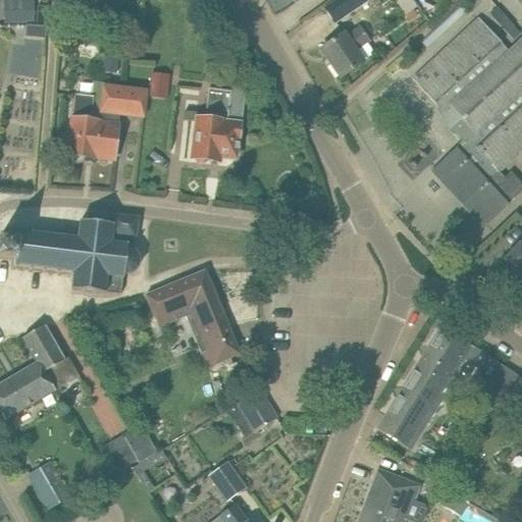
[(33,0),(2,0),(3,22),(34,21),(33,0)]
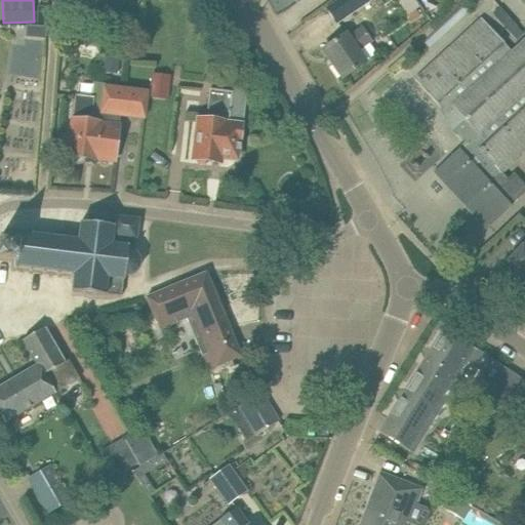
[(368,0),(340,0),(327,9),(336,23),(368,0)]
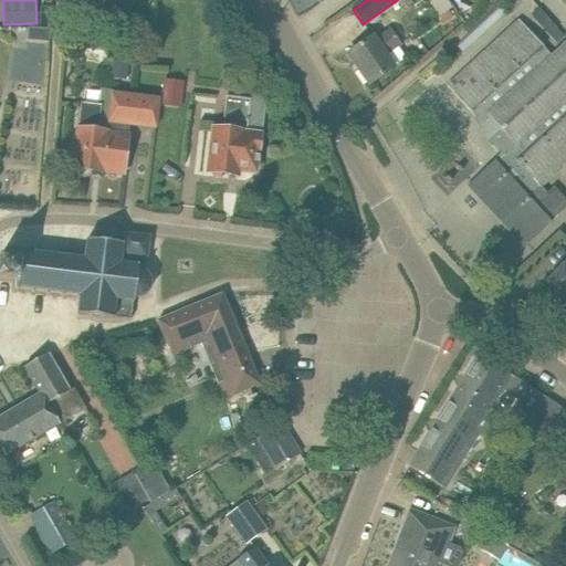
[(41,7),(39,28),(50,29),(52,7),(41,7)]
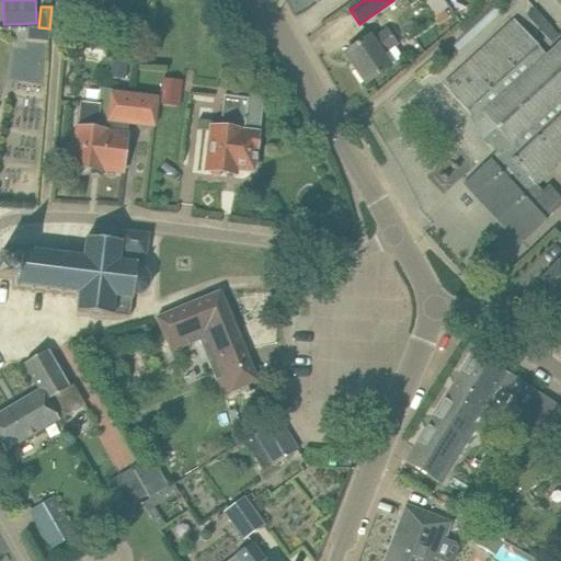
[(546,54),(514,21),(444,86),(477,122),(479,119),(484,124),(479,129),(484,140),(494,147),(500,152),(491,160),(490,159),(464,183),(519,245),(547,220),(546,220),(560,205),(560,197),(549,185),(542,191),(536,185),(560,161),(560,37),(552,27),(534,8),(525,16),(554,46),(546,54)]
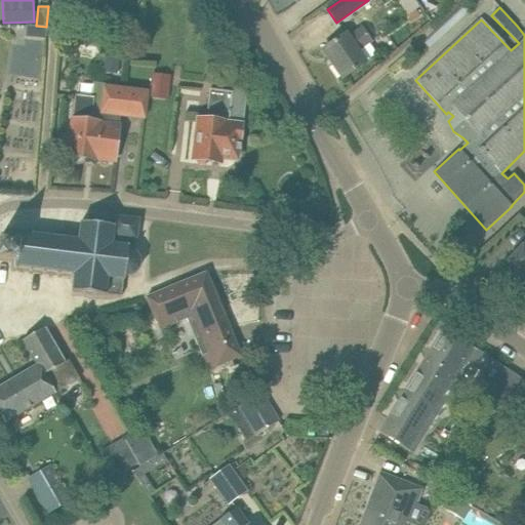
[(36,26),(26,26),(25,38),(45,39),(46,27),(36,26)]
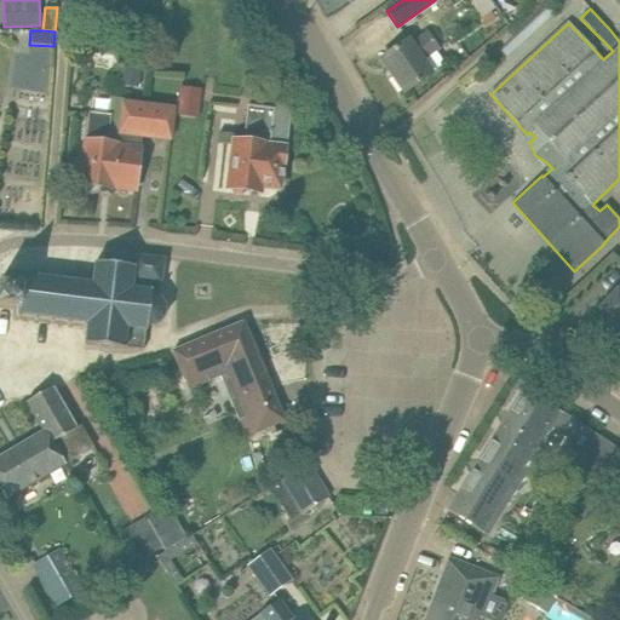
[(408,40),(401,46),(380,59),(405,92),(431,74),(430,73),(443,63),(434,51),(438,49),(426,33),(411,44),(408,40)]
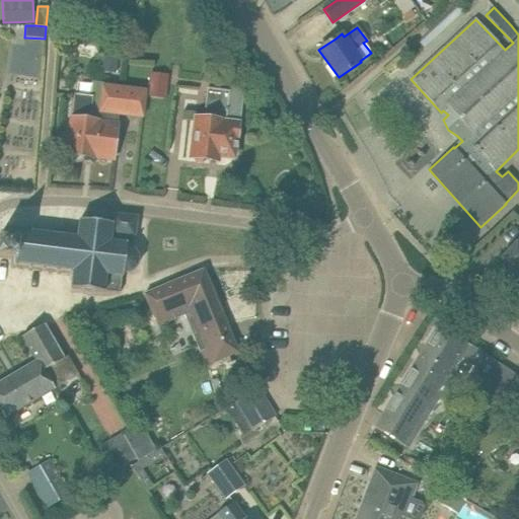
[(102,52),(101,72),(115,73),(117,53),(102,52)]
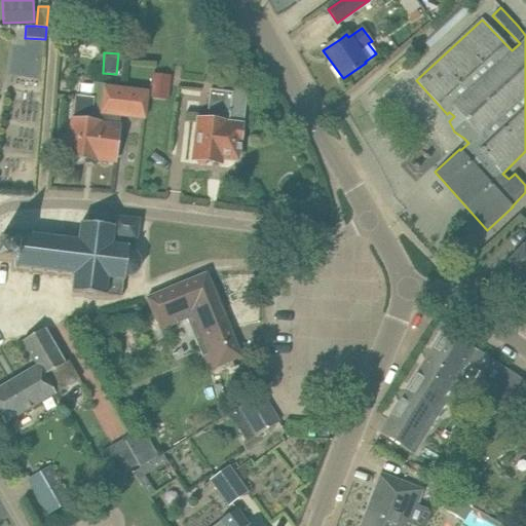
[(152,74),(149,98),(168,100),(171,76),(152,74)]
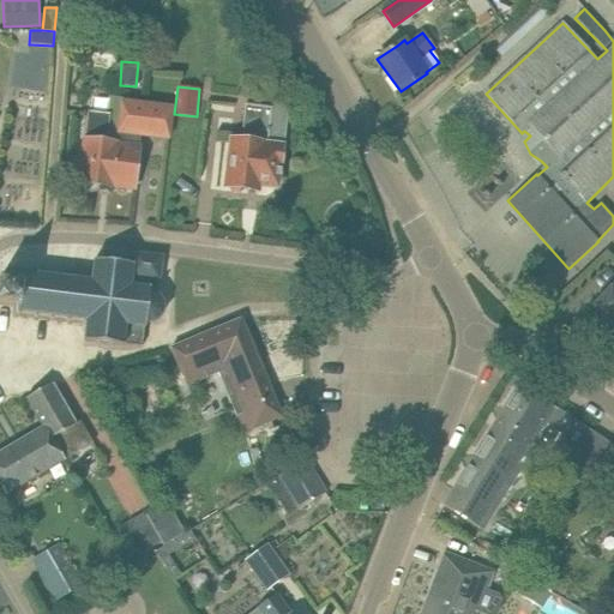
[(168,139),(170,107),(119,100),(118,107),(112,107),(110,114),(88,112),(85,139),(84,139),(79,184),(112,187),(112,186),(134,188),(140,137),(168,139)]
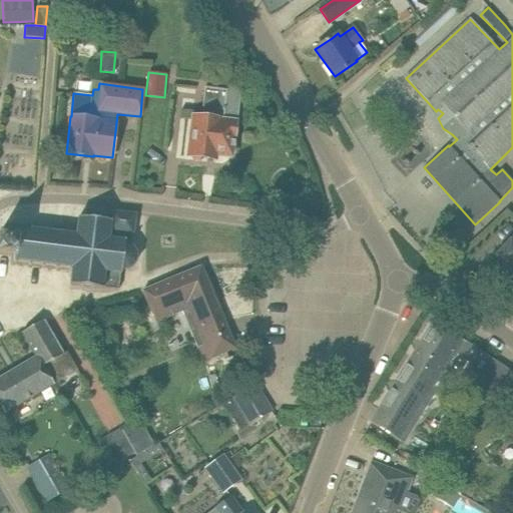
[(188,156),(215,159),(216,155),(231,157),(235,121),(239,91),(227,90),(204,87),(201,117),(192,116),(188,156)]
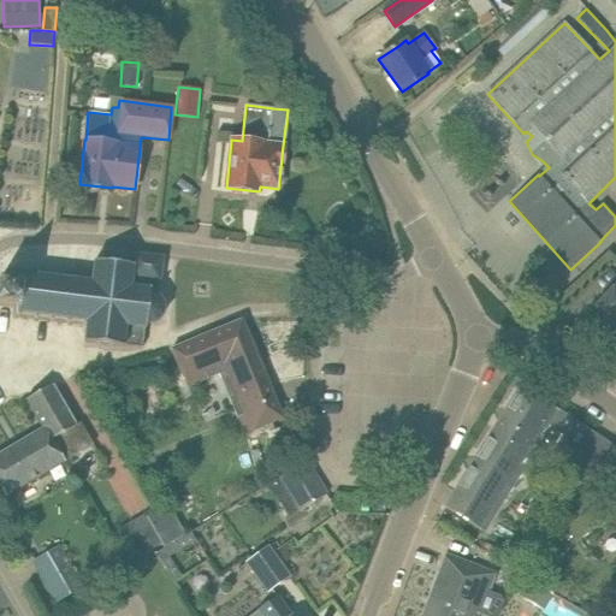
[(94,261),(92,279),(19,271),(18,276),(16,276),(13,272),(9,272),(6,274),(6,279),(0,279),(0,302),(17,303),(16,314),(87,324),(84,342),(124,347),(124,345),(142,348),(144,329),(146,329),(146,325),(155,323),(163,315),(164,306),(159,297),(150,292),(150,289),(149,289),(150,279),(160,280),(163,258),(132,254),(132,255),(126,255),(125,265),(94,261)]
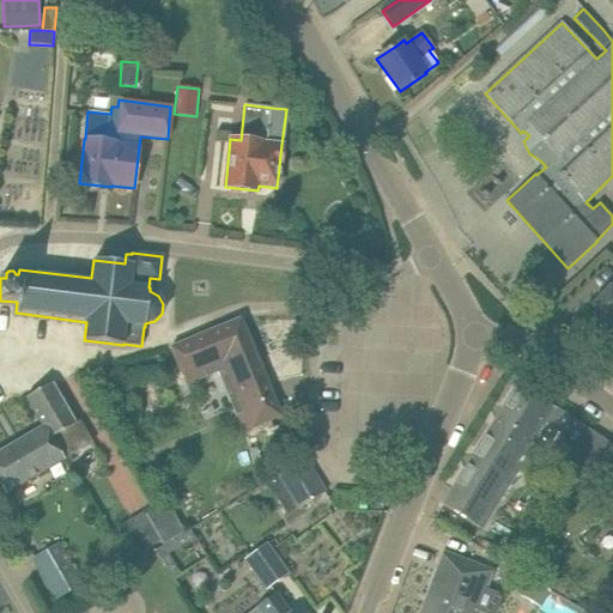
[(612,291),(610,287),(593,305),(596,309),(594,311),(608,323),(610,321),(612,325),(612,291)]
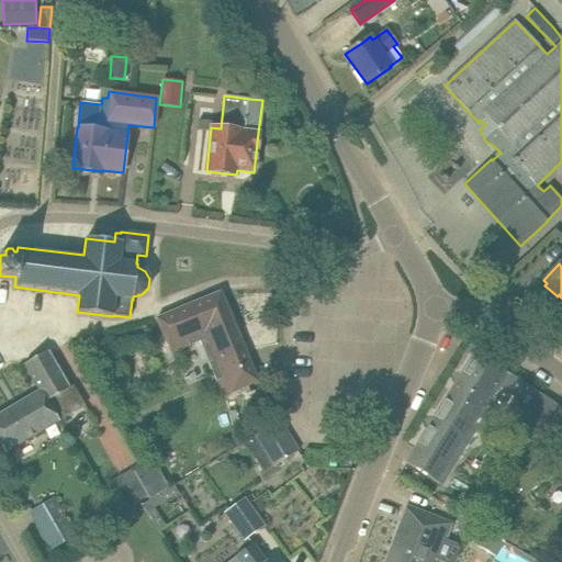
[(220,292),(157,318),(166,338),(168,345),(169,345),(171,352),(201,340),(212,366),(224,394),(256,381),(247,361),(248,361),(245,351),(220,292)]
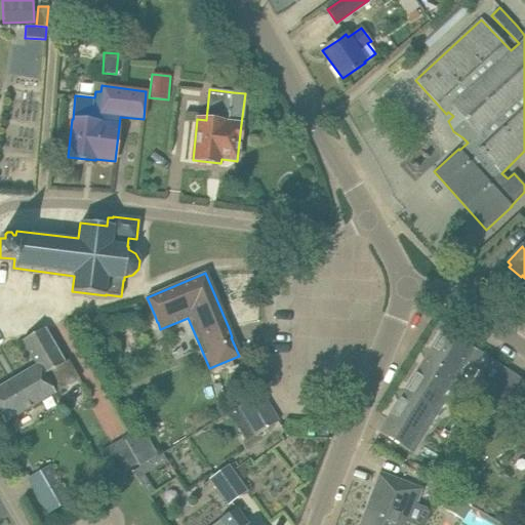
[(22,340),(36,366),(38,365),(54,394),(79,378),(69,360),(64,363),(44,328),(22,340)]
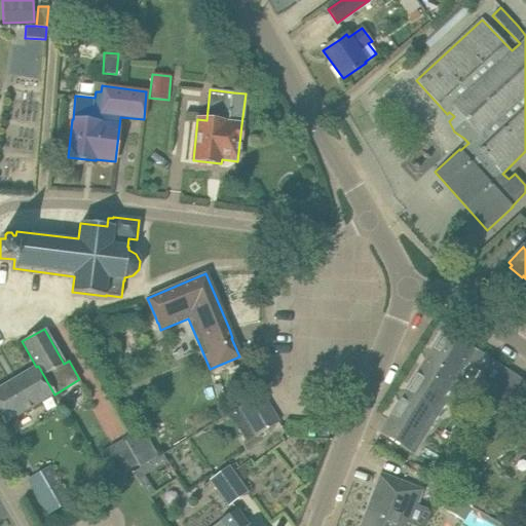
[(492,360),(445,329),(379,434),(396,444),(413,454),(453,389),(460,378),(471,384),(479,371),(483,374),(492,360)]
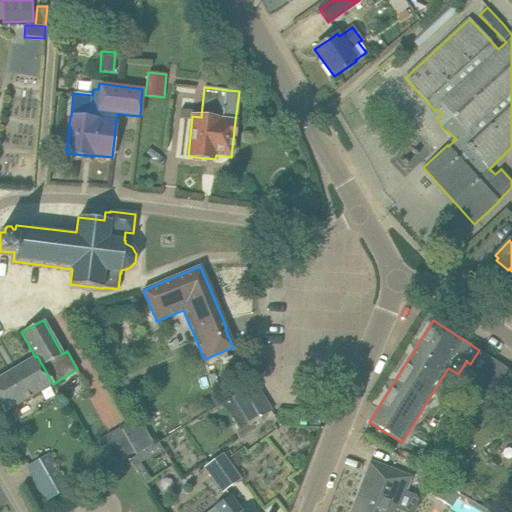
[(0,403),(5,412),(53,384),(37,356),(35,357),(0,377),(0,403)]
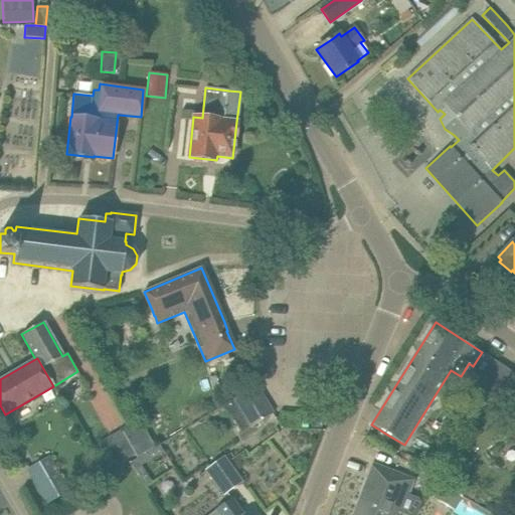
[(507,369),(496,361),(477,390),(488,397),(507,369)]
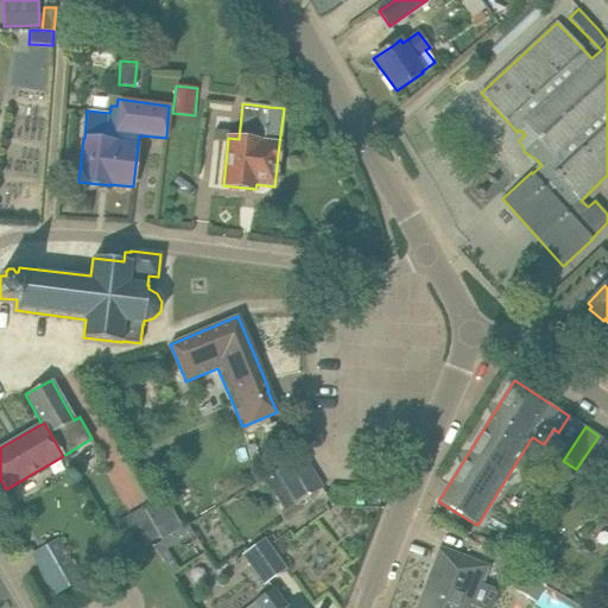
[(607,449),(607,441),(599,436),(576,469),(589,479),(607,449)]
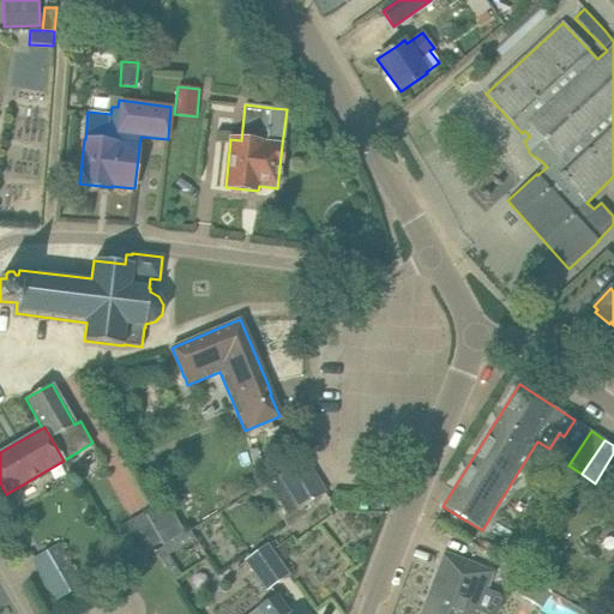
[(319,482),(305,459),(268,483),(288,517),(325,493),(319,482)]
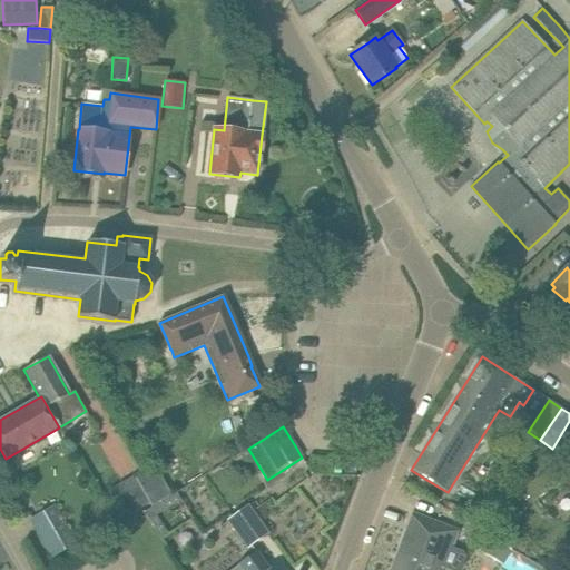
[(125,518),(149,503),(134,475),(109,490),(125,518)]
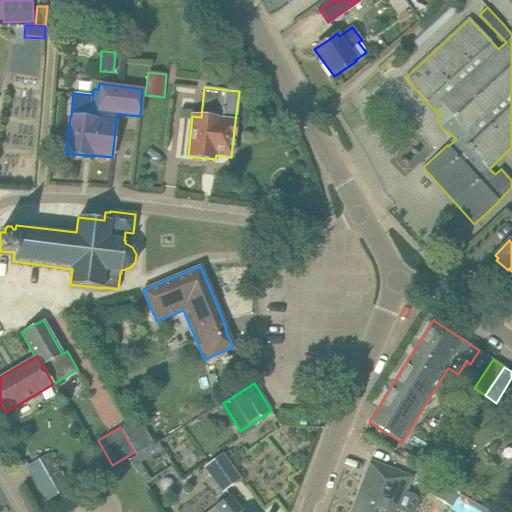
[(240,479),(223,454),(204,468),(223,492),(240,479)]
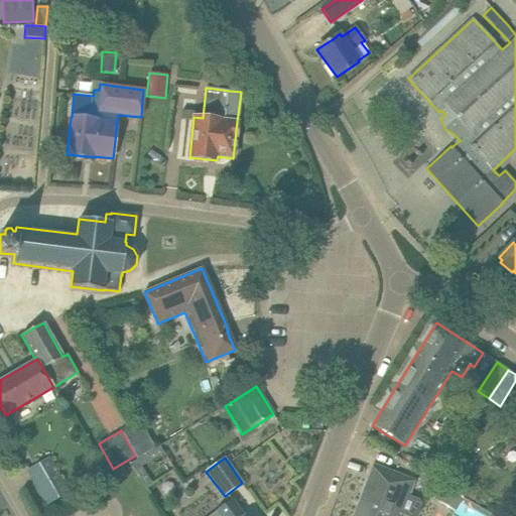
[(69,491),(49,459),(28,471),(46,504),(69,491)]
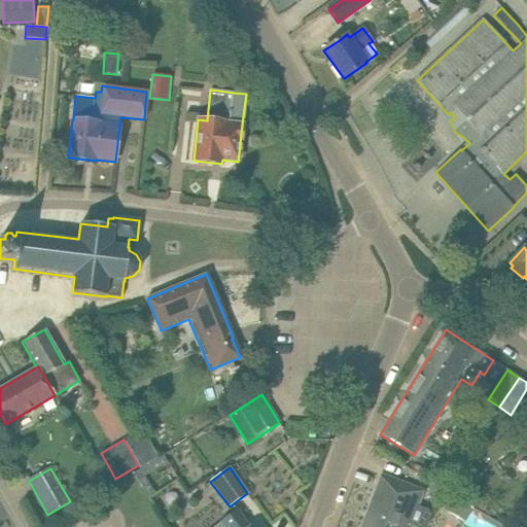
[(421,492),(401,484),(383,477),(369,514),(372,515),(366,526),(408,526),(416,505),(421,492)]
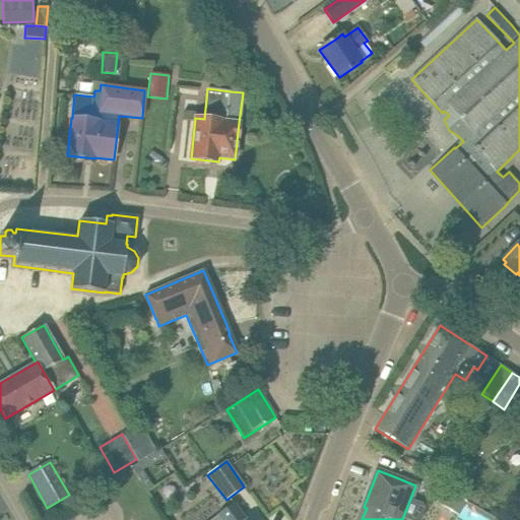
[(467,503),(439,484),(431,498),(459,516),(467,503)]
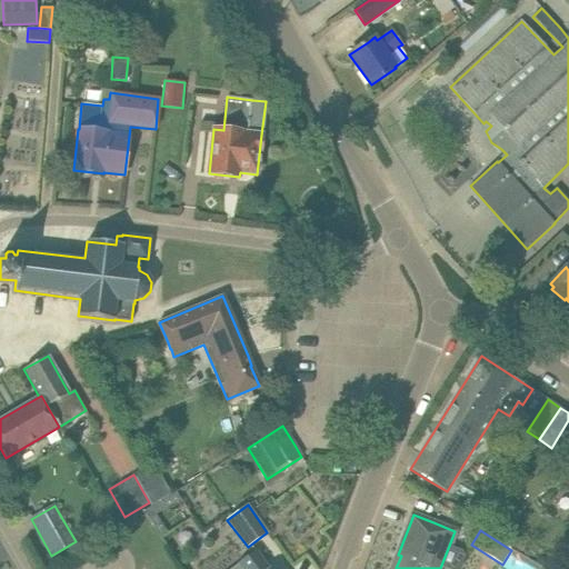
[(269,568),(256,551),(239,563),(230,568),(270,568),(269,568)]
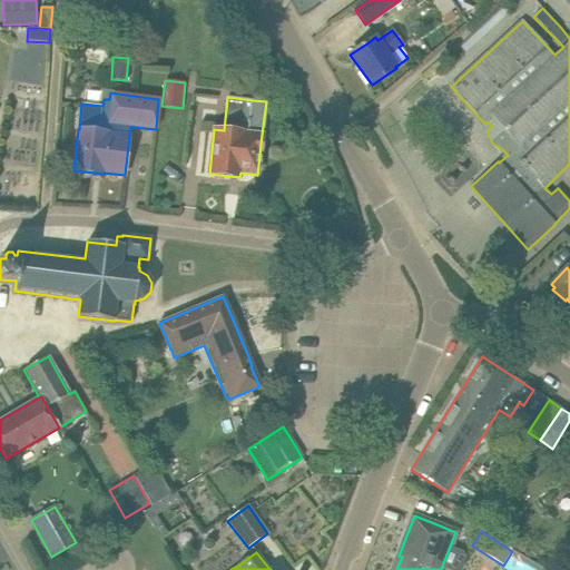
[(219,569),(226,569),(235,562),(226,553),(215,564),(219,569)]
